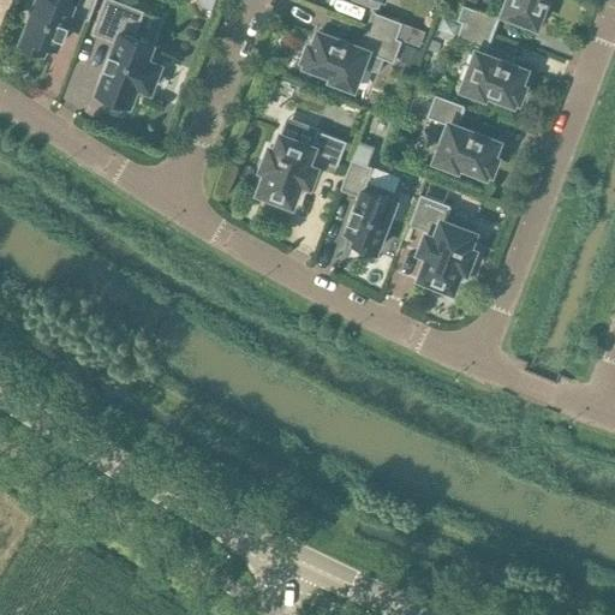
[(21,45),(41,53),(45,45),(54,48),(59,36),(63,37),(67,24),(64,23),(72,3),(65,0),(33,0),(29,10),(34,11),(21,45)]
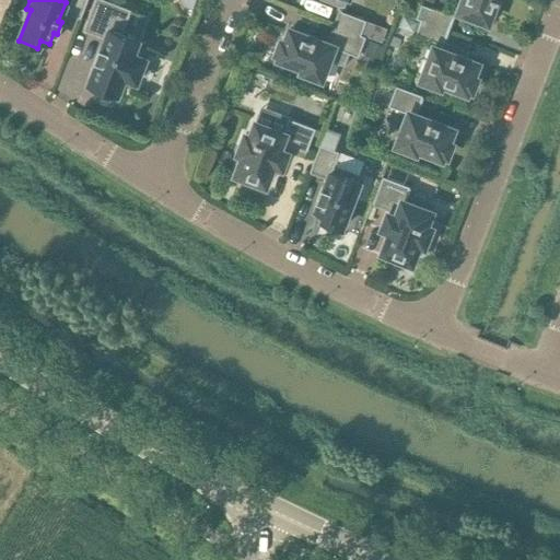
[(81,18),(86,0),(71,0),(67,11),(67,12),(81,18)]
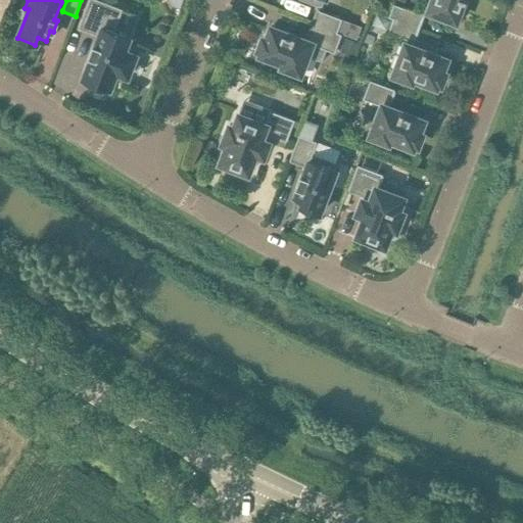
[(99,0),(88,0),(78,29),(99,37),(96,46),(93,45),(89,55),(91,56),(83,80),(91,83),(90,87),(103,92),(105,89),(108,90),(115,72),(128,77),(136,55),(124,50),(129,36),(114,31),(123,9),(99,0)]
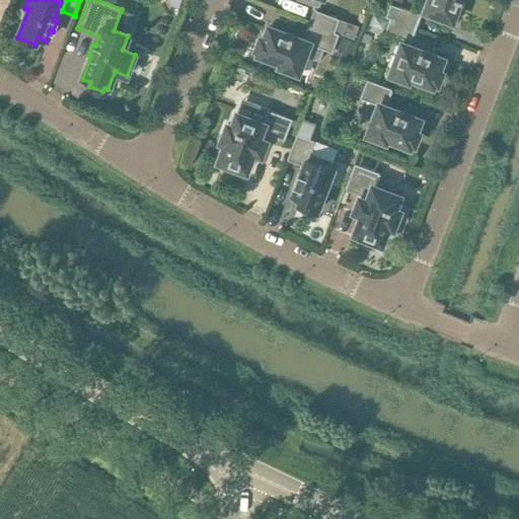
[(429,0),(425,10),(429,11),(428,13),(440,17),(440,16),(455,21),(460,6),(458,5),(459,0),(429,0)]
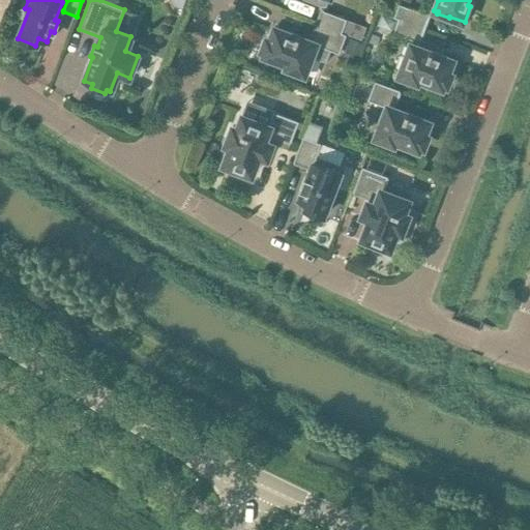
[(399,19),(423,29),(429,15),(428,15),(399,4),(394,17),(399,19)]
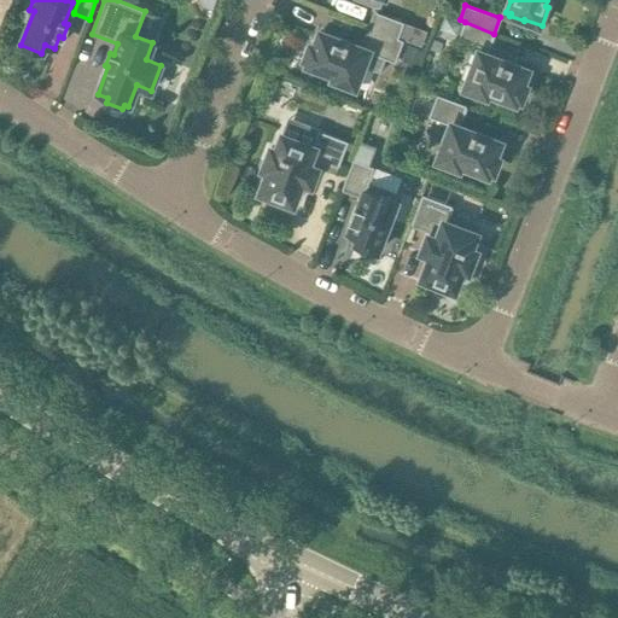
[(369,27),(398,39),(404,23),(377,12),(377,11),(375,11),(369,27)]
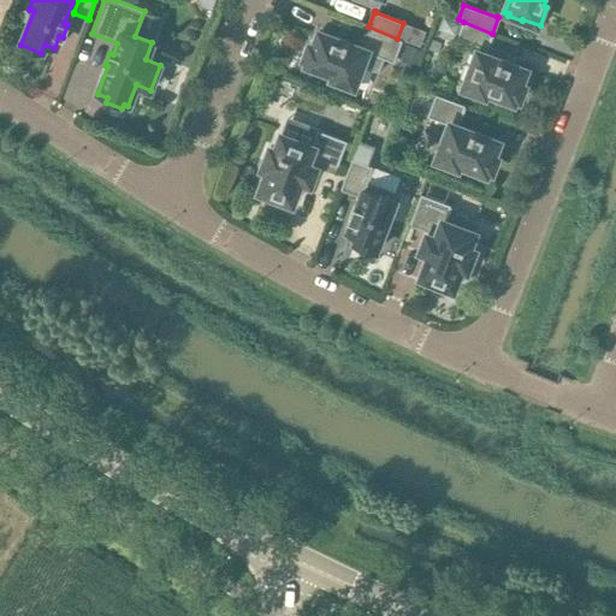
[(486,49),(492,34),(463,22),(458,19),(444,15),(438,30),(485,48),(485,49),(486,49)]
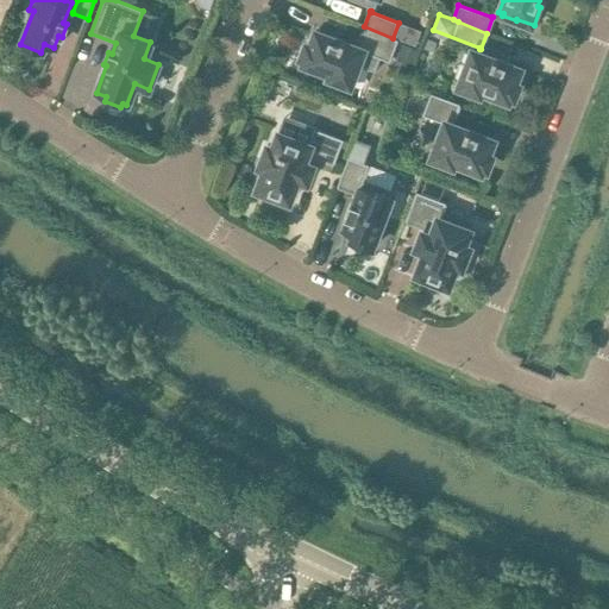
[(364,26),(356,48),(315,32),(309,46),(306,44),(301,58),(305,60),(303,63),(331,74),(328,77),(350,86),(357,66),(375,71),(380,58),(389,62),(397,39),(393,38),(364,26)]
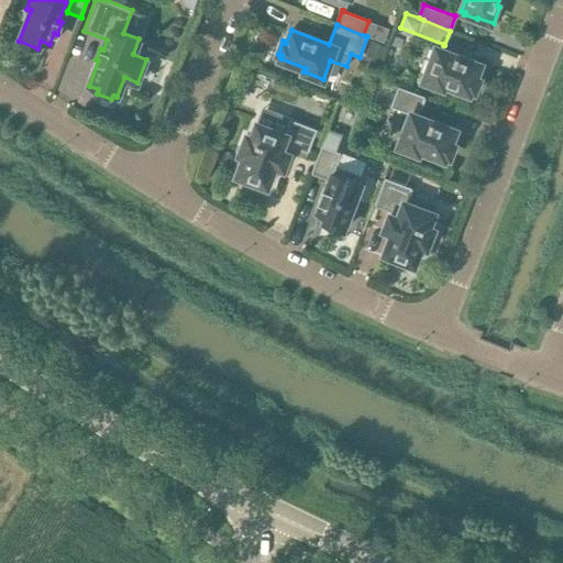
[(481,64),(437,47),(423,79),(443,87),(444,84),(468,92),(471,89),(474,90),(478,78),(475,77),(481,64)]
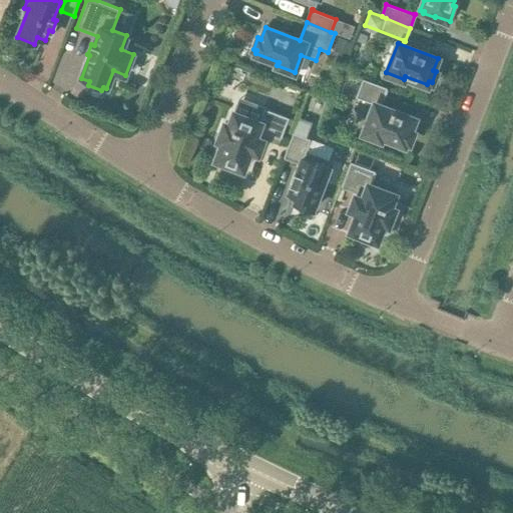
[(415,118),(381,105),(387,87),(363,78),(356,97),(374,104),(363,132),(381,139),(382,136),(405,144),(406,141),(409,142),(413,131),(410,130),(415,118)]
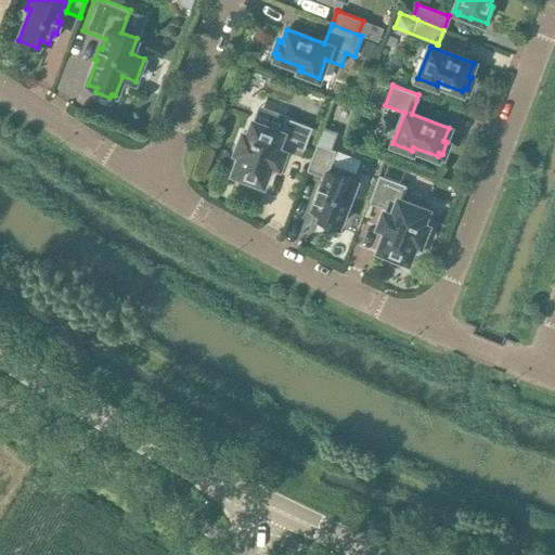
[(254,120),(248,136),(243,133),(236,152),(241,154),(233,173),(248,179),(248,178),(262,183),(271,163),(279,166),(286,147),(302,154),(313,127),(286,117),(280,132),(255,123),(256,121),(254,120)]
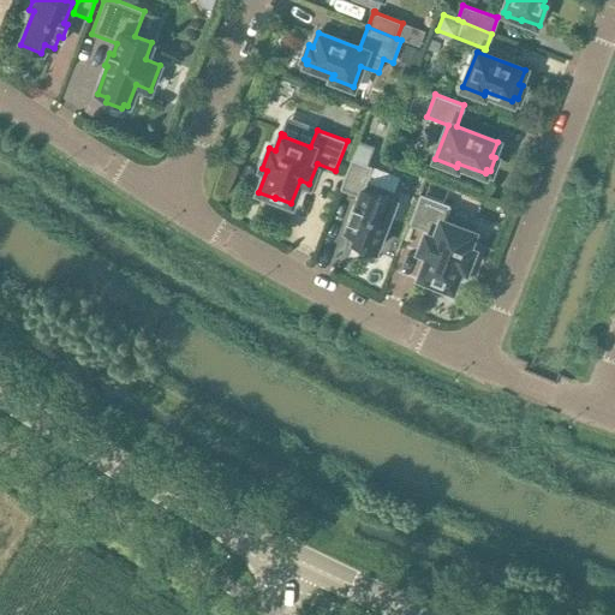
[(374,252),(387,219),(392,220),(398,204),(393,202),(394,198),(392,197),(394,191),(366,181),(372,167),(351,159),(340,189),(360,196),(356,208),(353,207),(348,219),(351,220),(346,233),(356,236),(353,244),(374,252)]
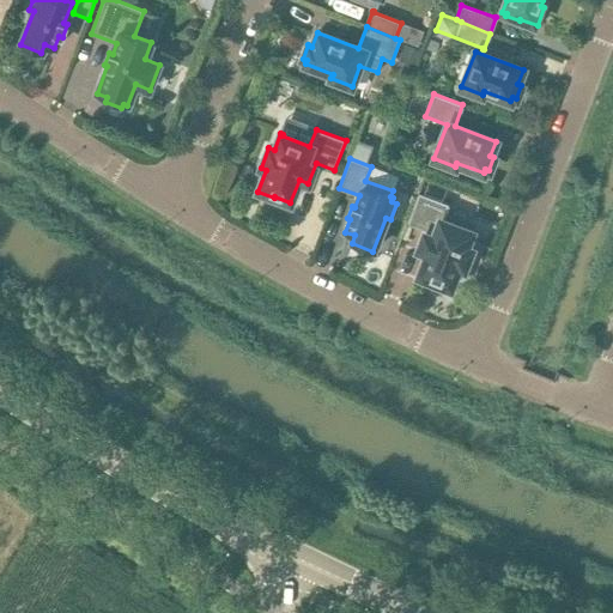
[(428,253),(419,275),(435,281),(434,284),(450,290),(459,267),(463,269),(472,249),(466,248),(472,231),(471,230),(471,231),(442,220),(449,205),(419,193),(407,222),(426,229),(418,250),(428,253)]
